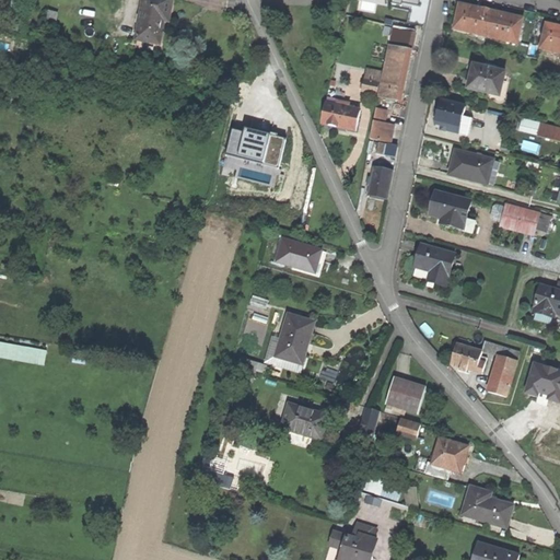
[(170,22),(173,0),(143,0),(137,39),(161,44),(164,25),(164,21),(170,22)]
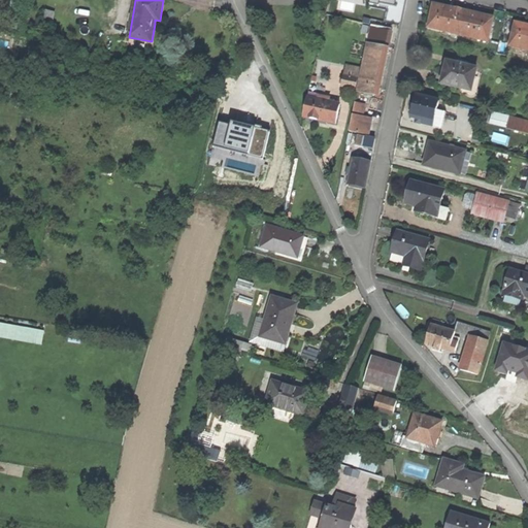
[(428,28),(458,35),(464,10),(448,6),(433,3),(428,28)]
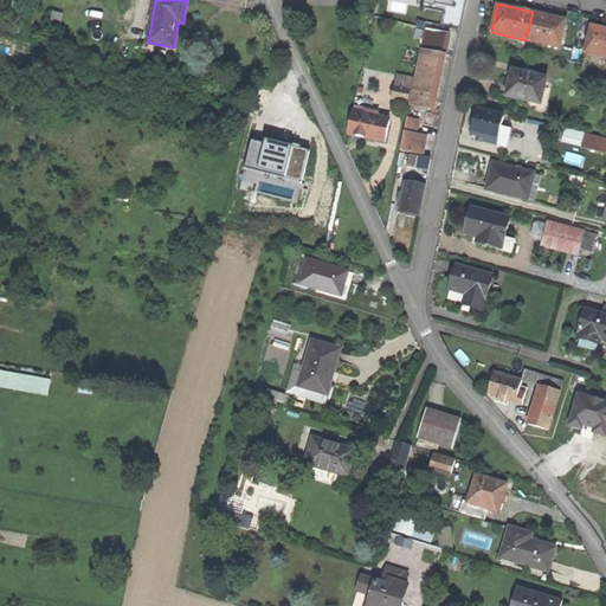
[(51,30),(59,31),(63,13),(55,12),(51,30)]
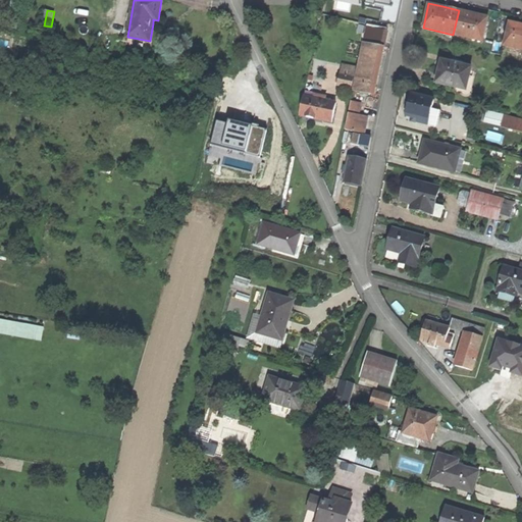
[(482,41),(488,17),(476,14),(459,10),(453,35),(482,41)]
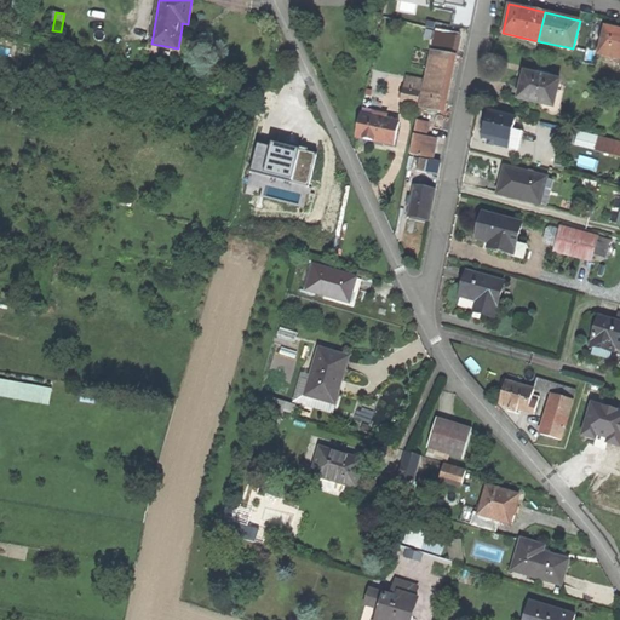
[(619,29),(604,26),(598,55),(619,59),(619,29)]
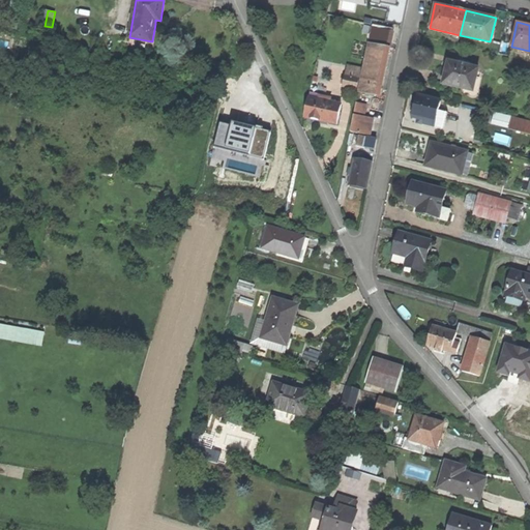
[(372,28),(369,43),(387,48),(390,31),(372,28)]
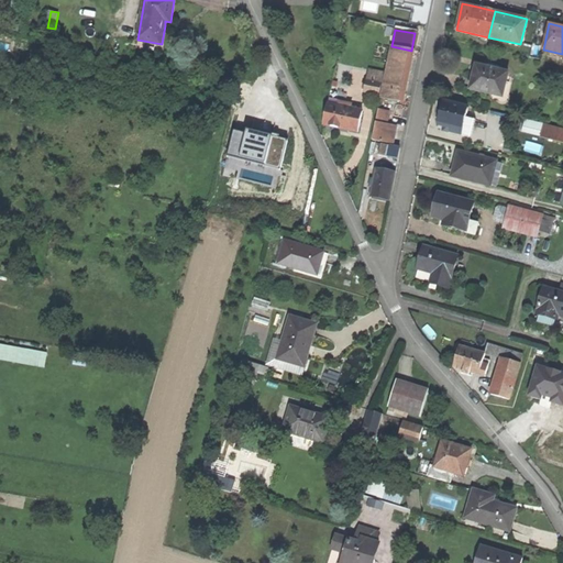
[(381,98),(400,101),(411,51),(392,46),(381,98)]
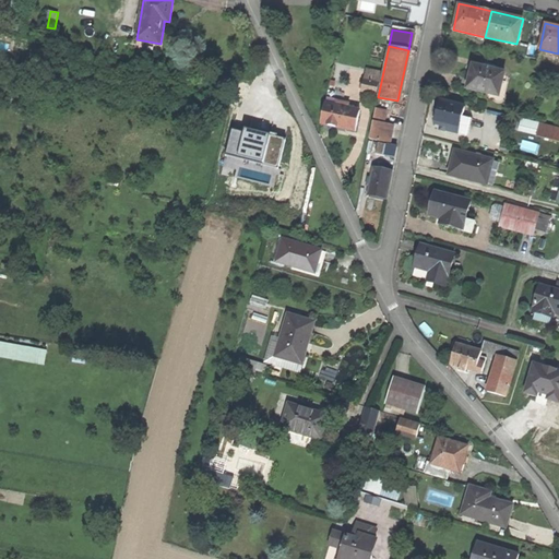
[(499,97),(506,73),(473,66),(471,78),(467,90),(499,97)]
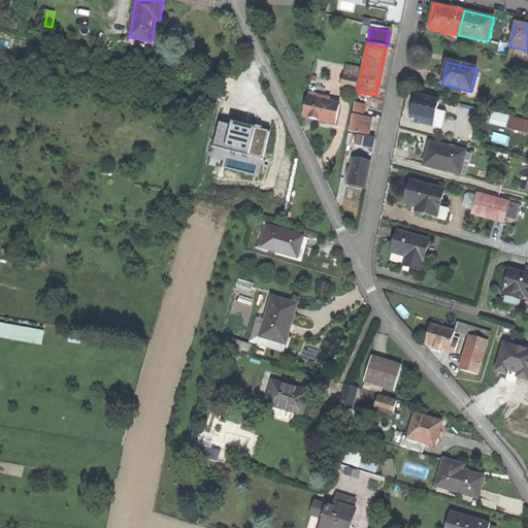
[(342,86),(356,88),(359,74),(344,72),(342,86)]
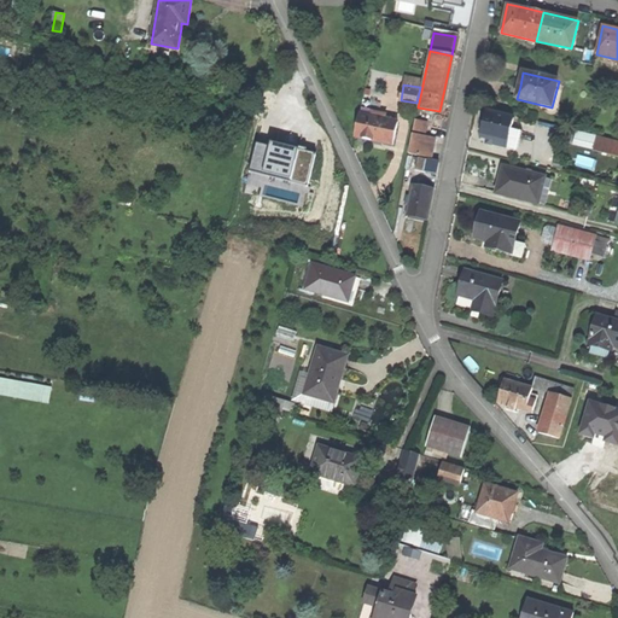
[(512,129),(514,118),(488,112),(484,123),(482,138),(488,139),(494,140),(493,145),(507,149),(512,129)]
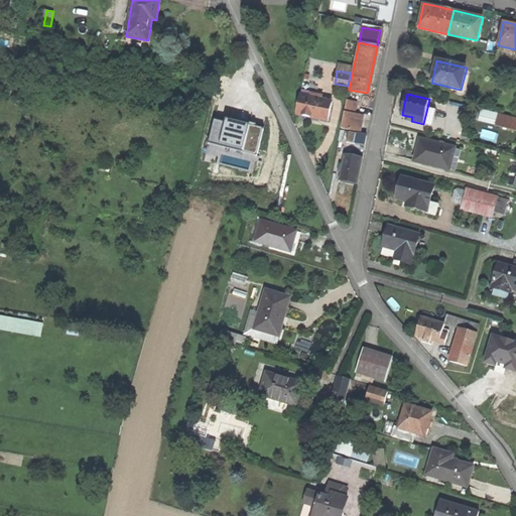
[(329,121),(333,102),(321,100),(309,98),(300,96),(296,114),(313,118),(329,121)]
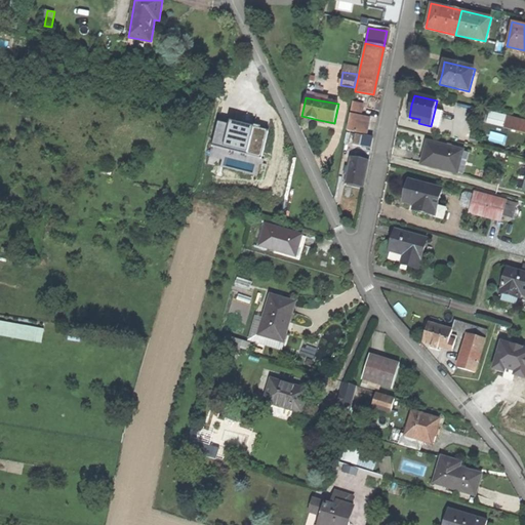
[(353,105),(351,114),(359,116),(361,106),(353,105)]
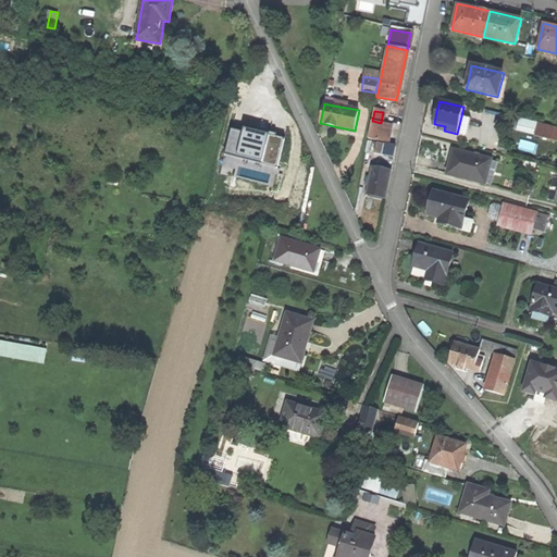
[(470,119),(461,116),(457,134),(467,136),(470,119)]
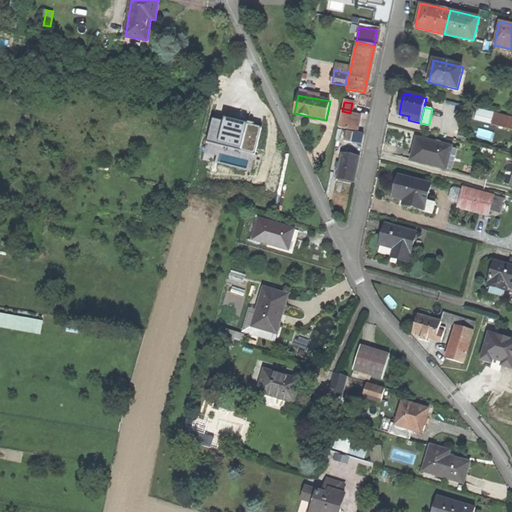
[(475,120),(493,125),(496,113),(478,109),(475,120)]
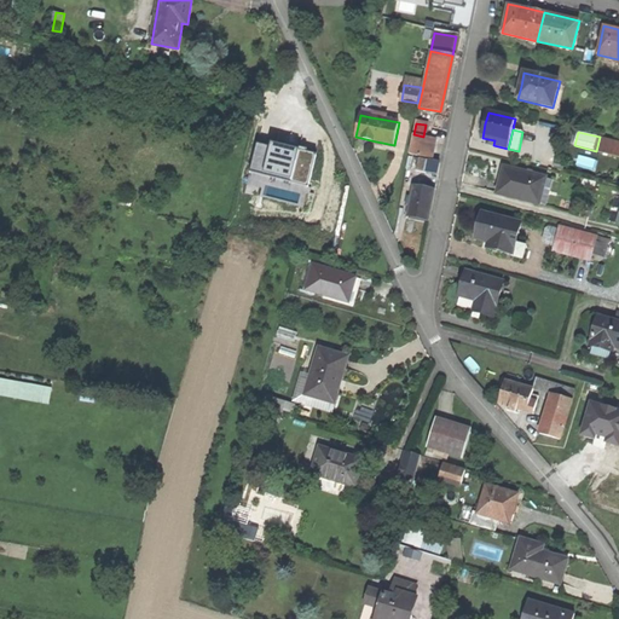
[(409,154),(431,158),(435,139),(423,137),(414,134),(409,154)]
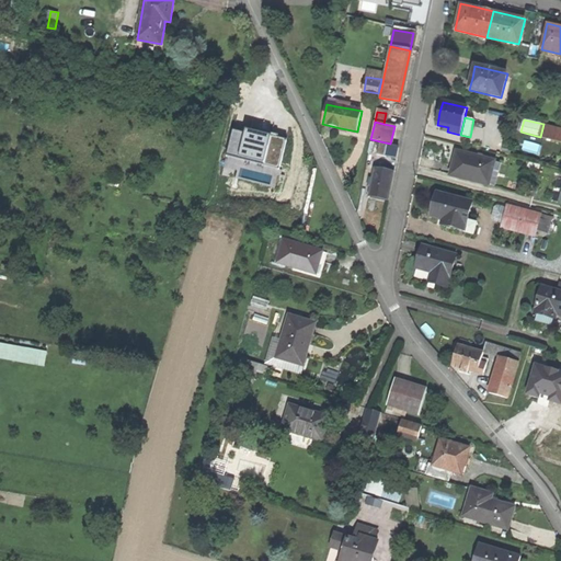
[(540,137),(560,141),(560,128),(544,124),(540,137)]
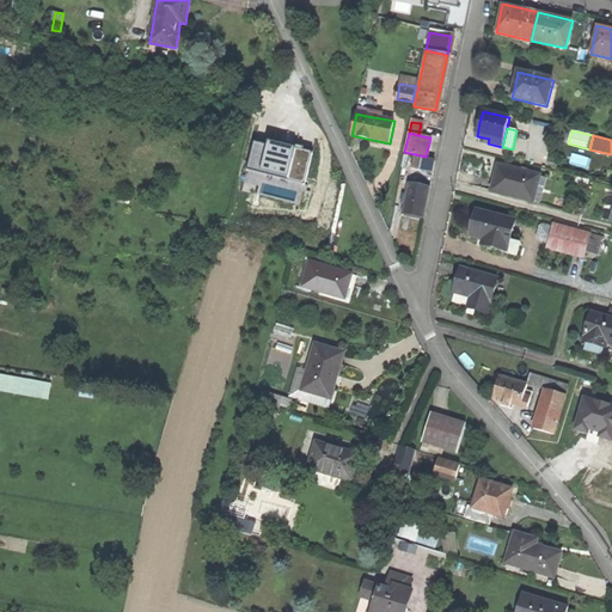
[(412,170),(433,173),(435,161),(415,158),(412,170)]
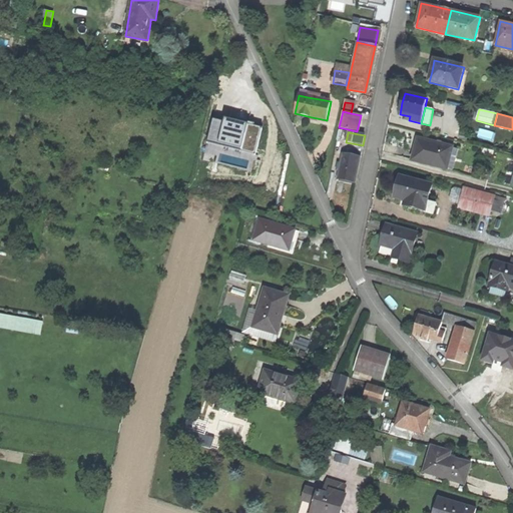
[(452,148),(418,139),(415,149),(412,160),(447,169),(452,148)]
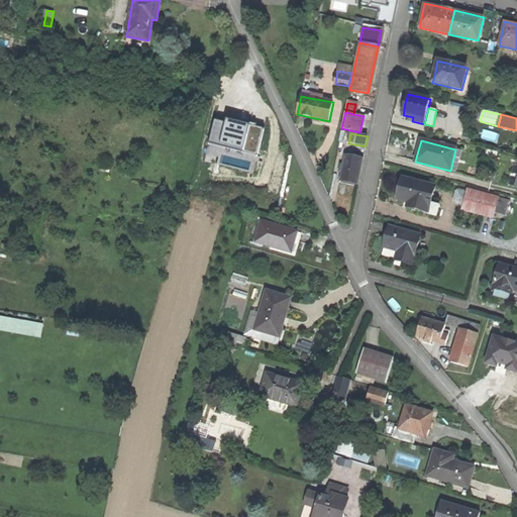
[(461,150),(455,149),(450,171),(455,172),(461,150)]
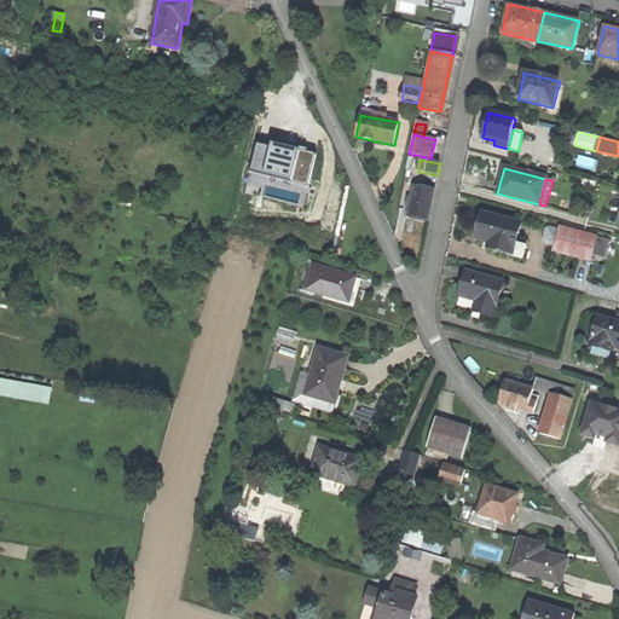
[(408,215),(429,219),(437,187),(415,184),(411,201),(408,215)]
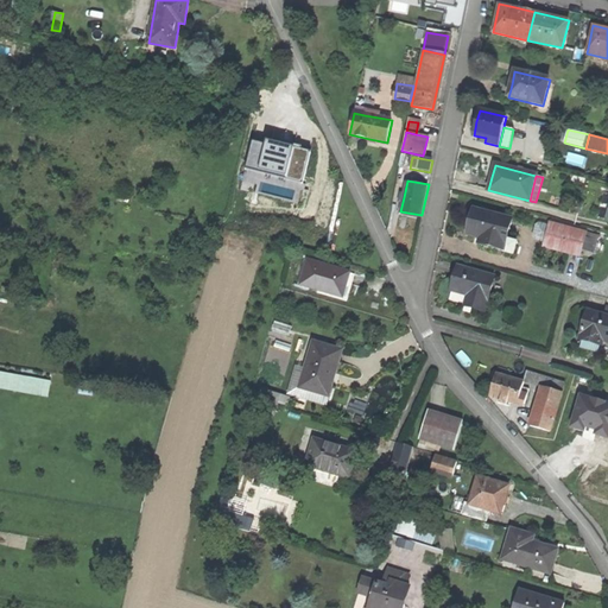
[(487,245),(504,249),(506,239),(512,220),(474,209),(468,234),(481,238),(488,239),(487,245)]
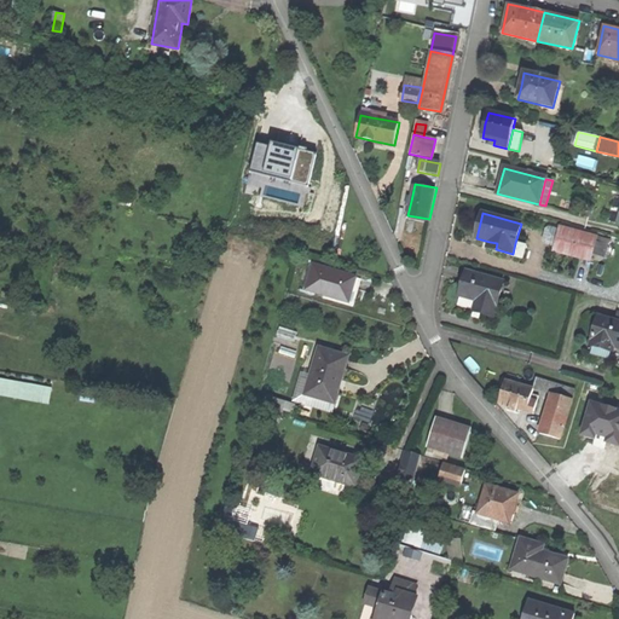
[(561,224),(560,227),(596,237),(597,233),(561,224)]
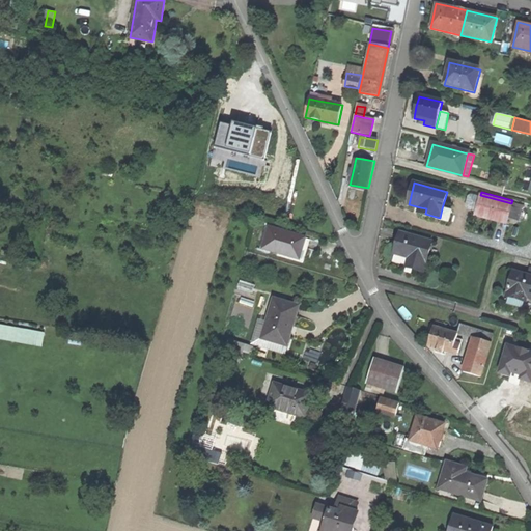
[(507,218),(511,203),(480,195),(476,212),(507,220),(507,218)]
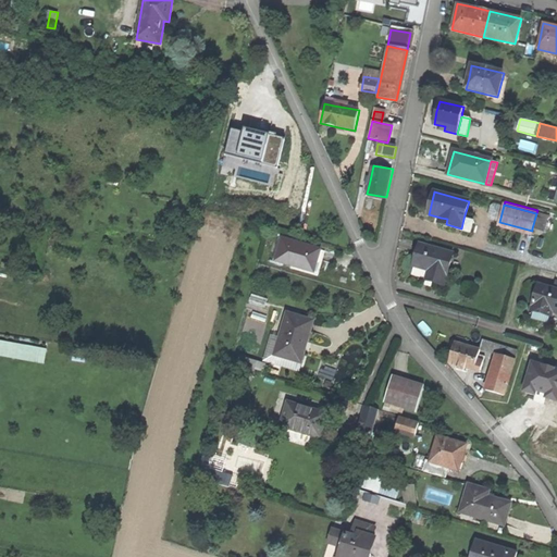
[(536,213),(532,229),(543,232),(547,217),(536,213)]
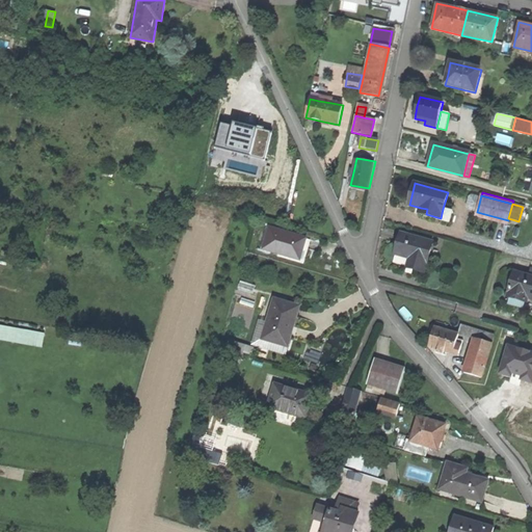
[(443,209),(441,218),(440,220),(449,222),(452,211),(443,209)]
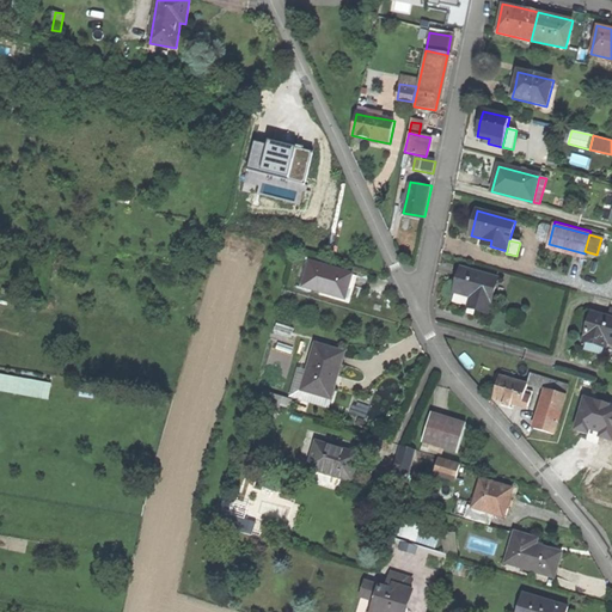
[(583,257),(585,254),(549,244),(548,248),(583,257)]
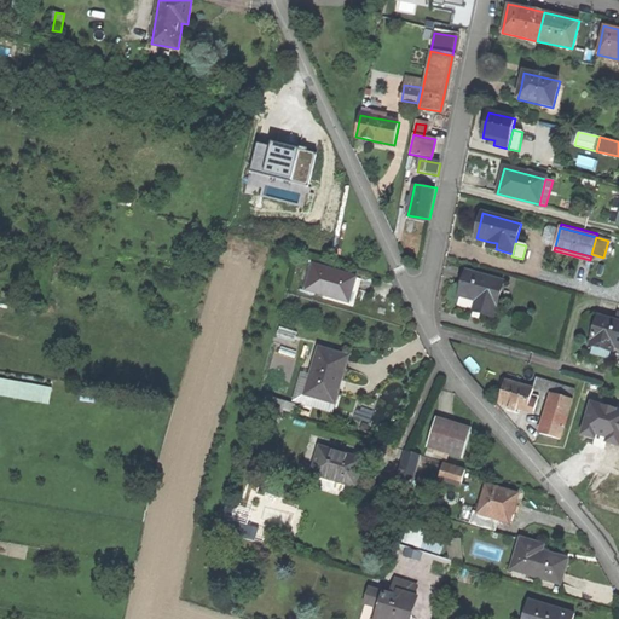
[(329,295),(350,301),(352,290),(356,278),(313,266),(307,290),(329,298),(329,295)]
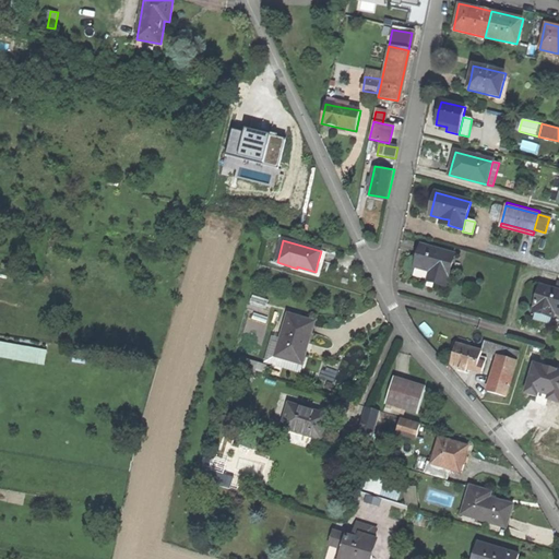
[(445,287),(454,256),(420,246),(414,266),(430,272),(427,282),(431,283),(445,287)]
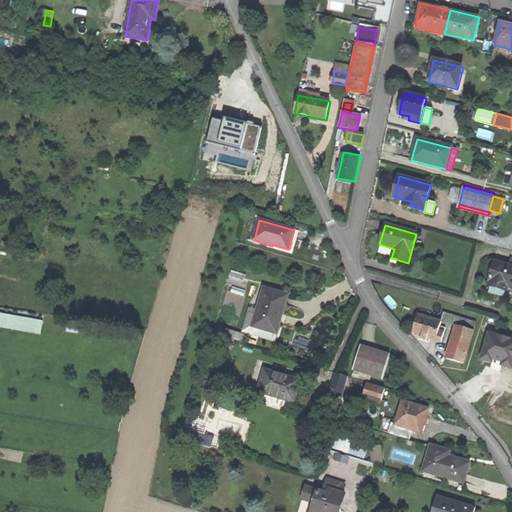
[(501,288),(503,284),(504,284),(511,286),(511,265),(495,261),(490,280),(491,280),(490,285),(501,288)]
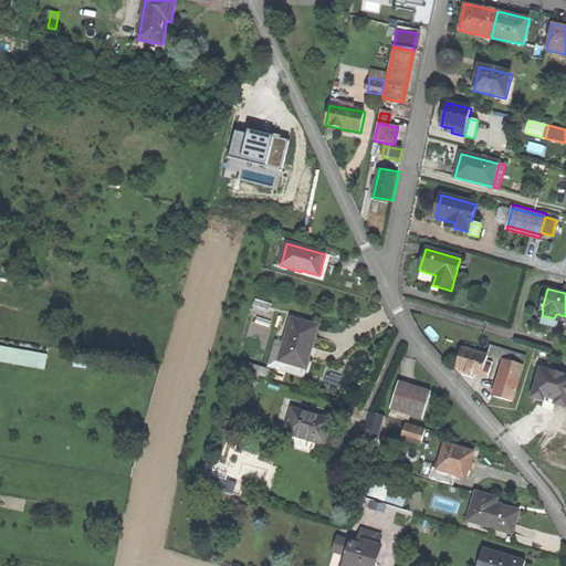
[(291,318),(284,343),(279,360),(304,368),(310,352),(316,326),(291,318)]
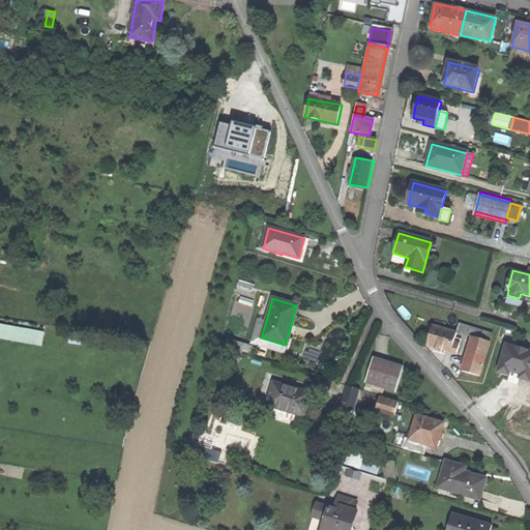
[(474,316),(476,307),(457,302),(454,311),(474,316)]
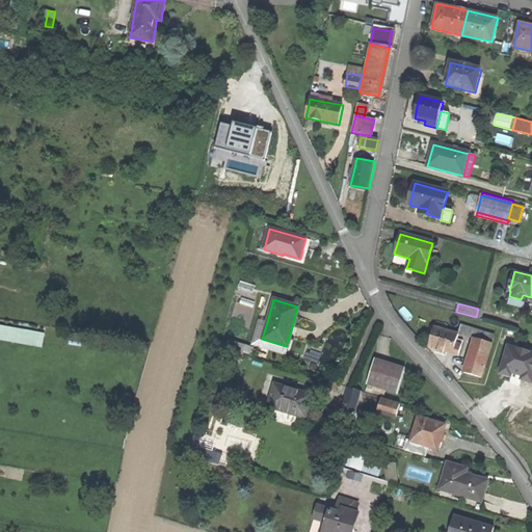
[(284,353),(286,346),(262,339),(267,322),(259,319),(251,344),(284,353)]
